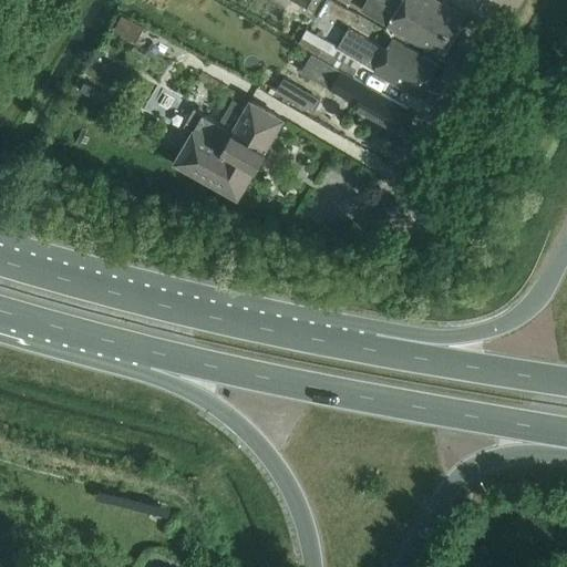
[(442,57),(452,39),(409,13),(406,17),(395,10),(395,9),(384,3),(379,0),(366,0),(361,10),(442,57)]
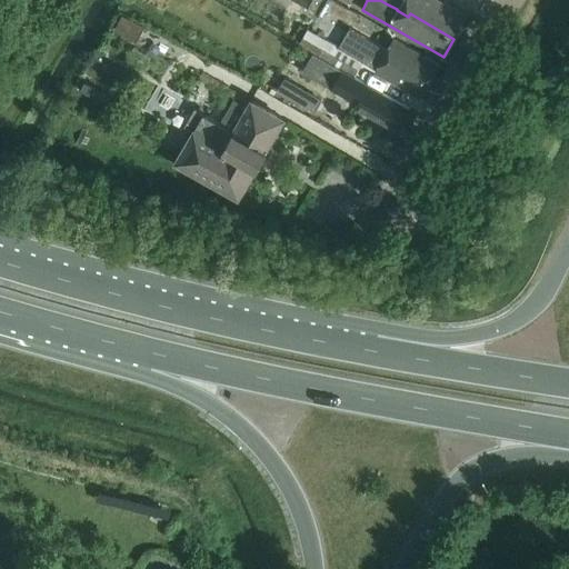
[(410,13),(453,39),(467,16),(440,0),(387,0),(386,3),(397,9),(397,10),(408,17),(410,13)]
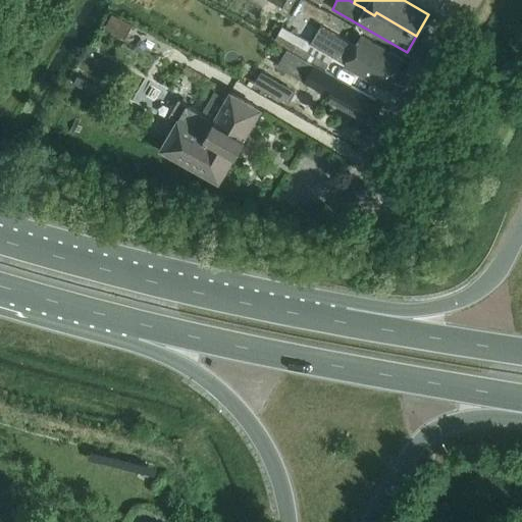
[(124,38),(133,24),(114,14),(106,28),(124,38)]
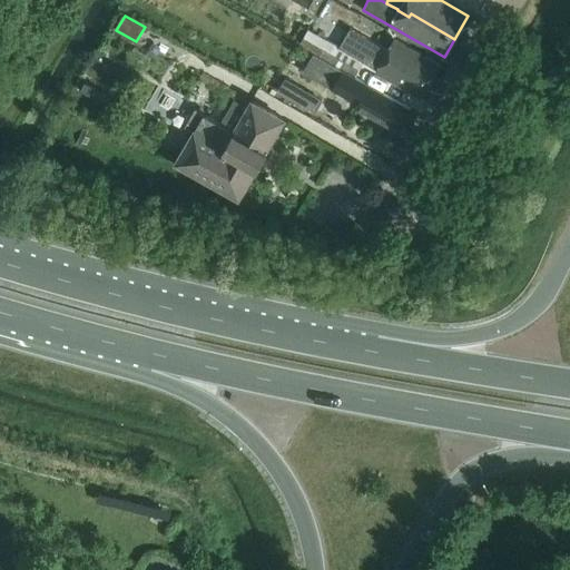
[(420,97),(440,64),(394,38),(385,53),(349,31),(340,47),(307,29),(300,43),(356,75),(364,62),(376,69),(375,71),(420,97)]
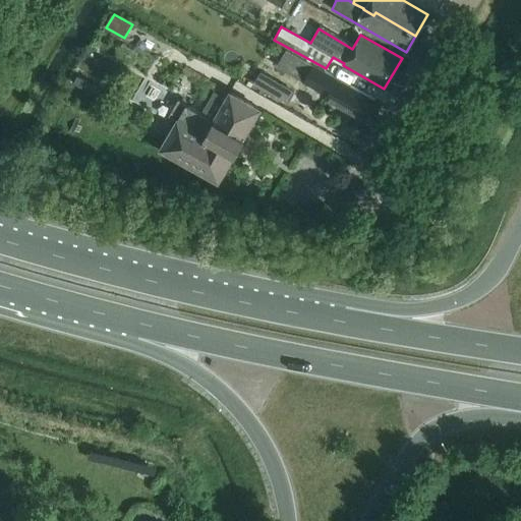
[(365,116),(374,99),(314,64),(314,63),(286,47),(278,62),(306,79),(329,92),(325,98),(344,109),(346,105),(365,116)]
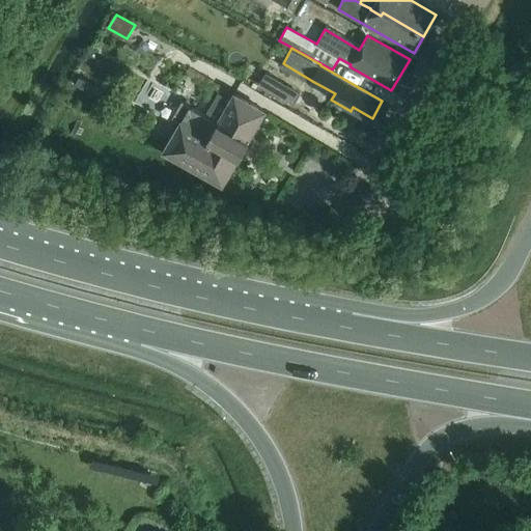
[(250,137),(264,110),(234,93),(231,100),(219,91),(205,114),(182,100),(172,117),(182,122),(165,150),(223,183),(238,157),(239,157),(250,137)]
